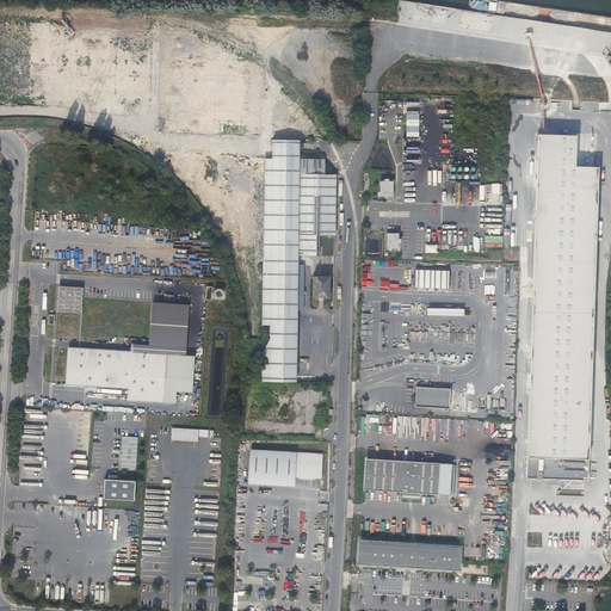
[(406,113),(406,139),(418,139),(419,113),(406,113)]
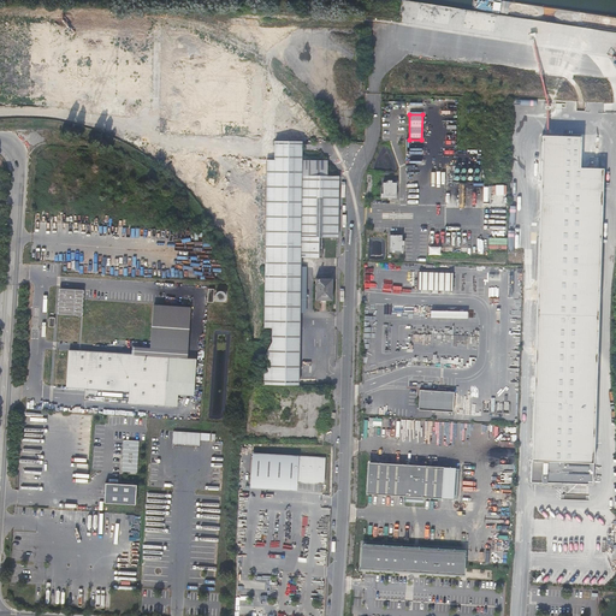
[(581,136),(542,135),(534,348),(531,483),(592,485),(603,169),(579,167),(581,136)]
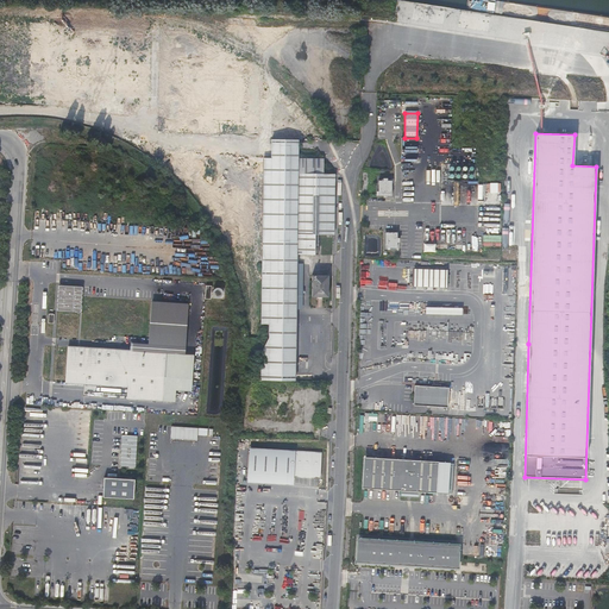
[(151,152),(155,146),(139,138),(136,145),(151,152)]
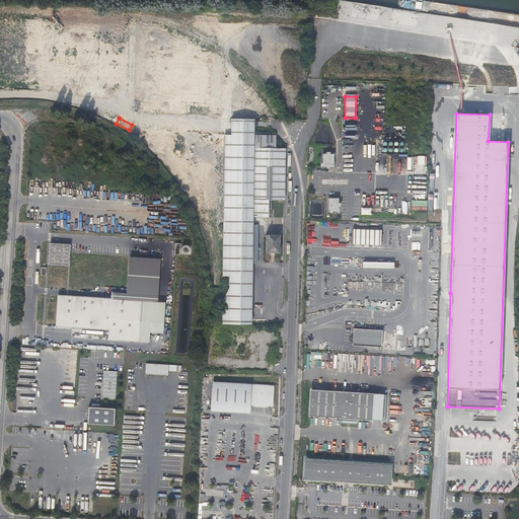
[(253,135),(253,120),(233,119),(232,126),(232,133),(230,133),(230,134),(225,134),(223,220),(222,275),(228,275),(228,287),(222,300),(221,323),(250,323),(251,263),(255,263),(256,224),(251,224),(251,216),(271,216),(271,199),(283,199),(284,148),(274,148),(274,135),(253,135)]
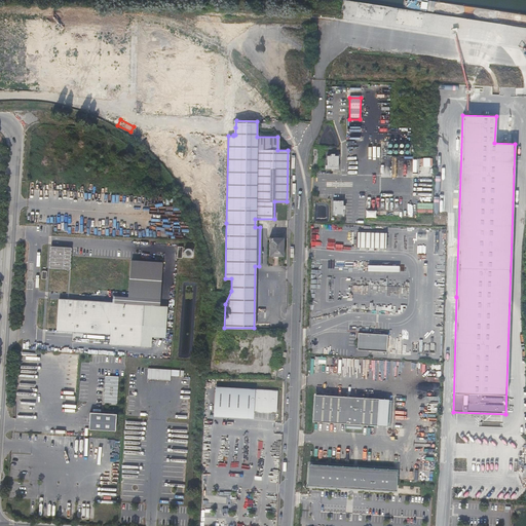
[(338,156),(327,156),(327,168),(327,170),(338,170),(338,168),(338,156)]
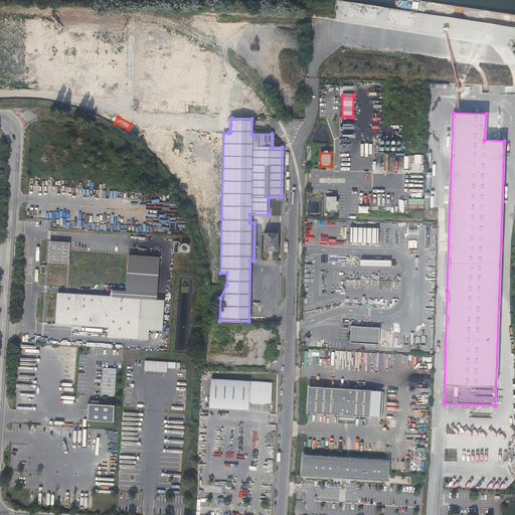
[(335,196),(325,196),(326,209),(336,209),(335,196)]
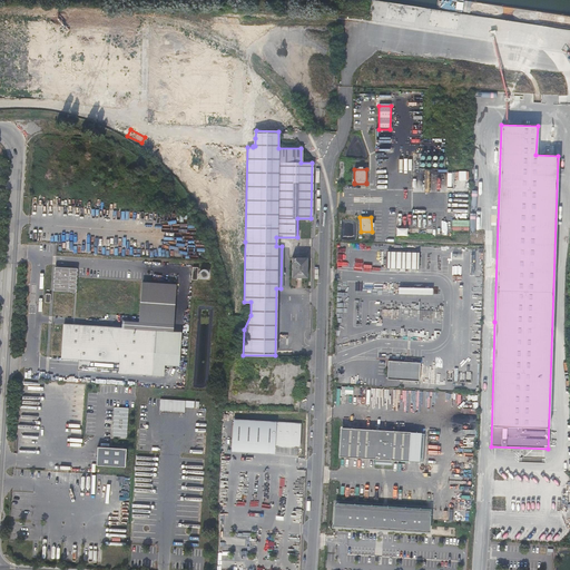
[(419,253),(387,252),(387,268),(419,269),(419,253)]
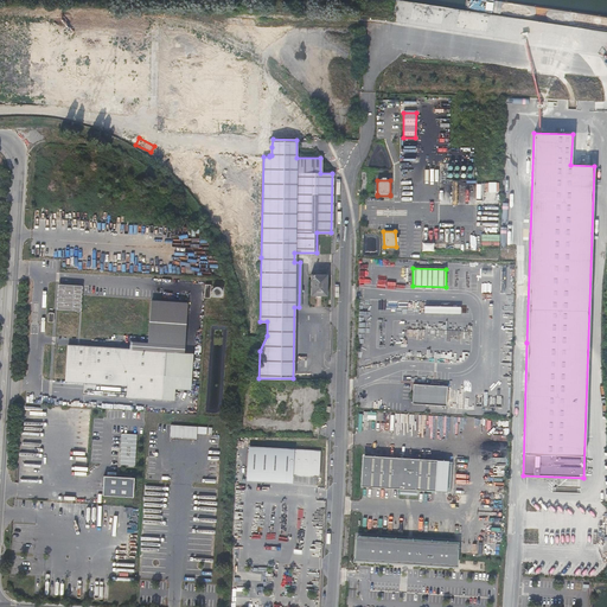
[(410,281),(410,269),(388,270),(388,281),(410,281)]
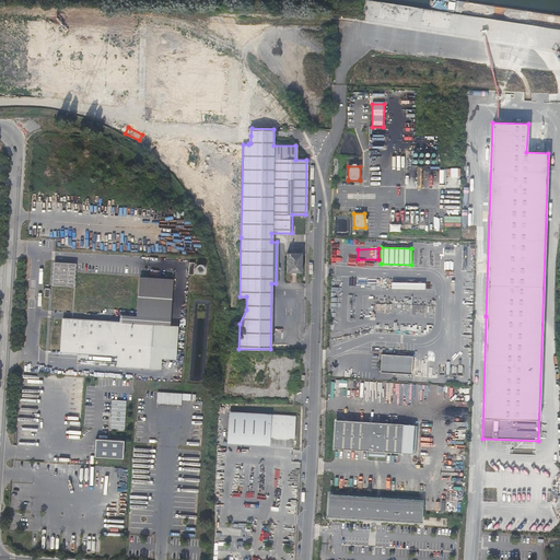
[(286,253),(286,271),(286,283),(300,283),(300,253),(286,253)]
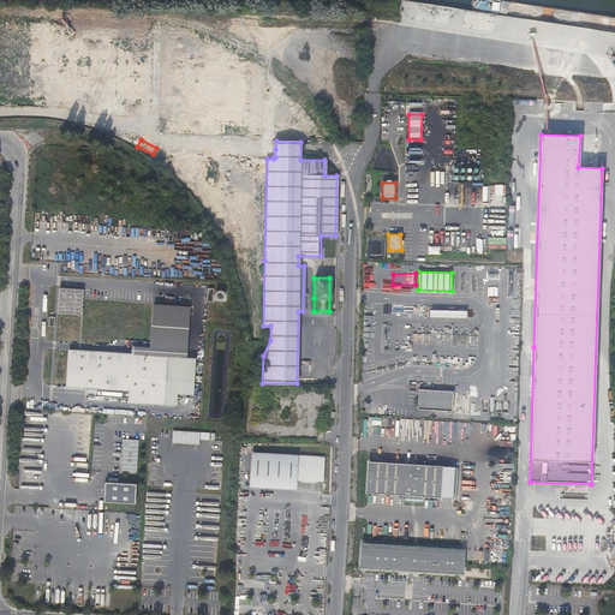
[(60,288),(58,314),(82,316),(83,290),(60,288)]
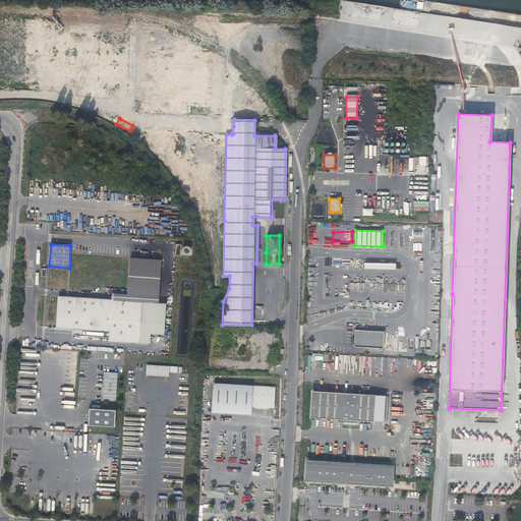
[(182,248),(182,249),(182,250),(182,251),(182,252),(183,253),(184,254),(185,254),(186,255),(187,254),(188,254),(189,253),(190,252),(190,250),(190,248),(189,247),(188,246),(186,246),(185,246),(183,247),(182,248)]
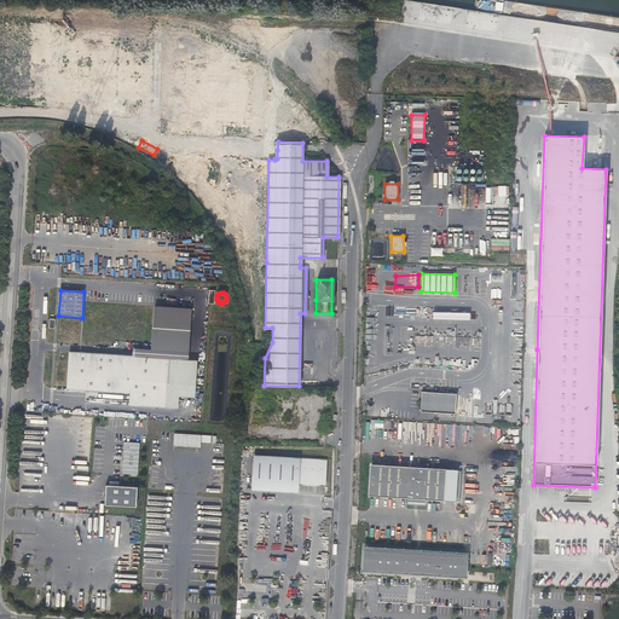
[(149,357),(168,358),(165,406),(173,408),(174,395),(192,397),(195,360),(186,359),(190,310),(152,307),(150,345),(149,357)]
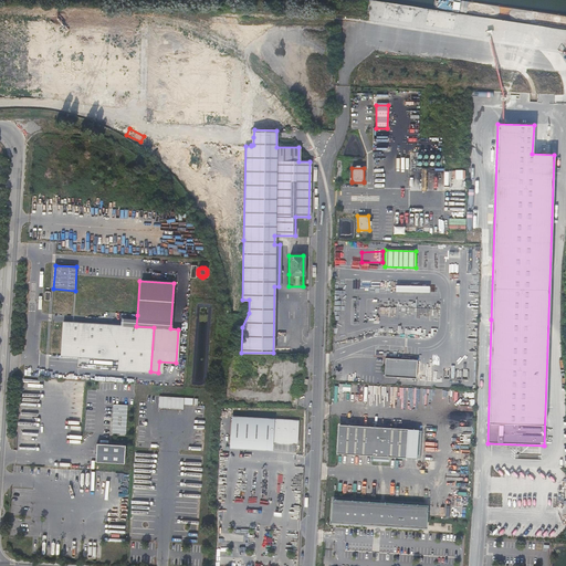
[(136,326),(62,322),(60,355),(118,358),(117,369),(150,371),(154,327),(136,326)]
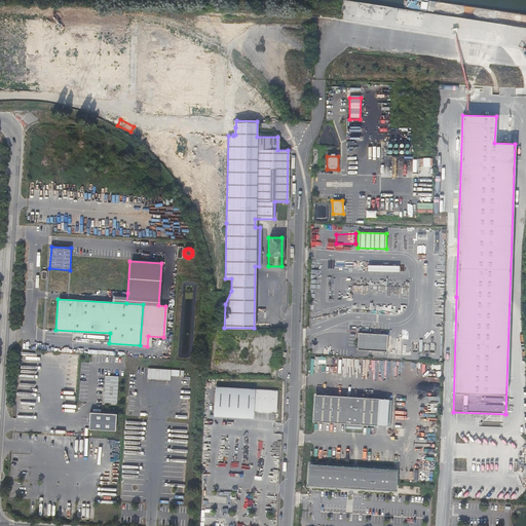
[(388,333),(359,331),(358,348),(387,350),(388,333)]
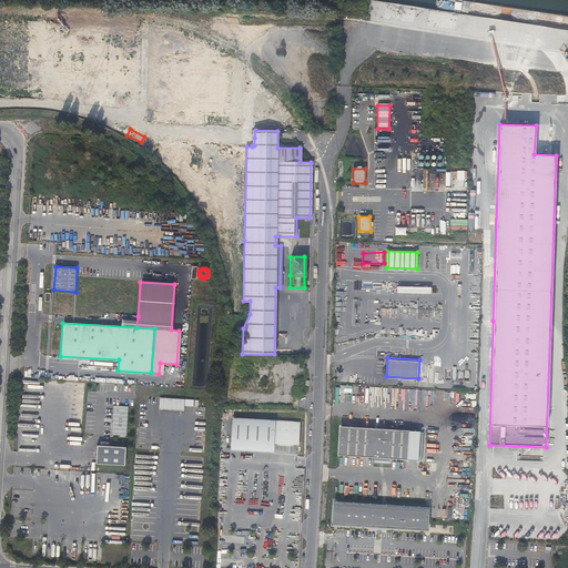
[(184,411),(184,399),(160,397),(159,409),(184,411)]
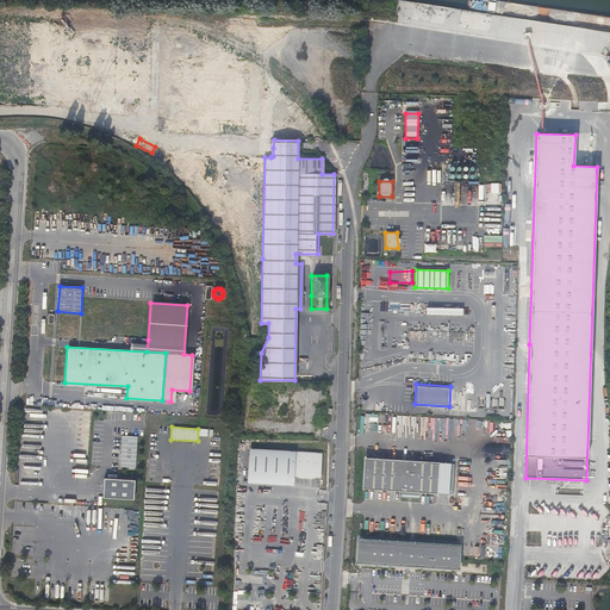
[(137,436),(122,436),(120,467),(136,468),(137,436)]
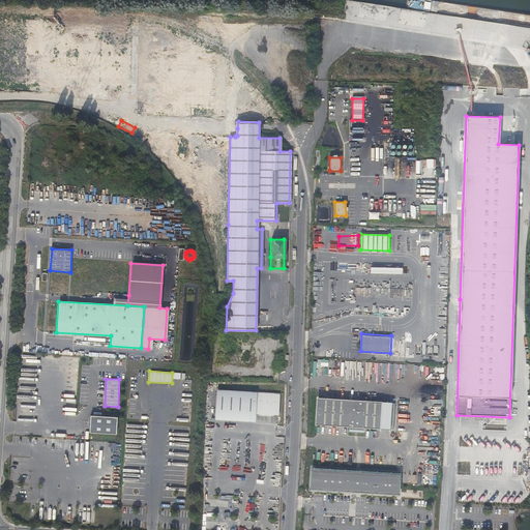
[(257,391),(217,389),(215,419),(256,421),(256,415),(257,391)]
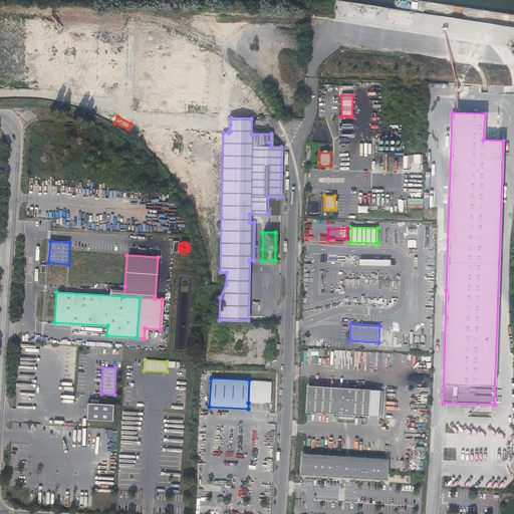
[(272,381),(249,379),(248,403),(271,404),(272,381)]
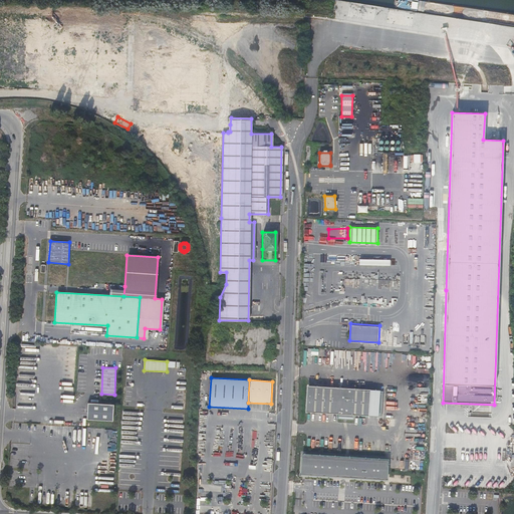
[(353,416),(368,417),(378,417),(378,416),(381,416),(383,391),(380,391),(370,390),(309,386),(307,413),(337,415),(337,417),(353,418),(353,416)]
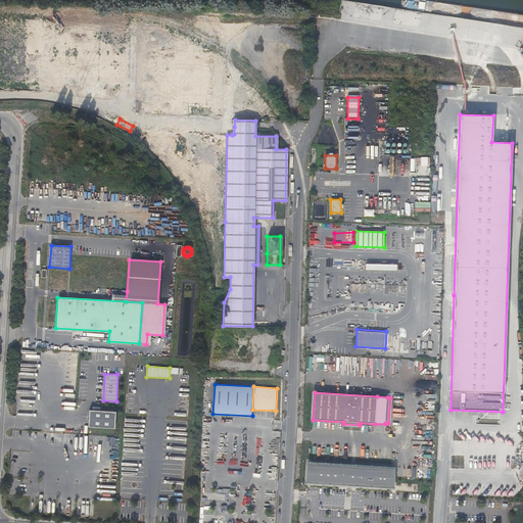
[(88,427),(114,429),(115,412),(101,411),(89,410),(88,427)]
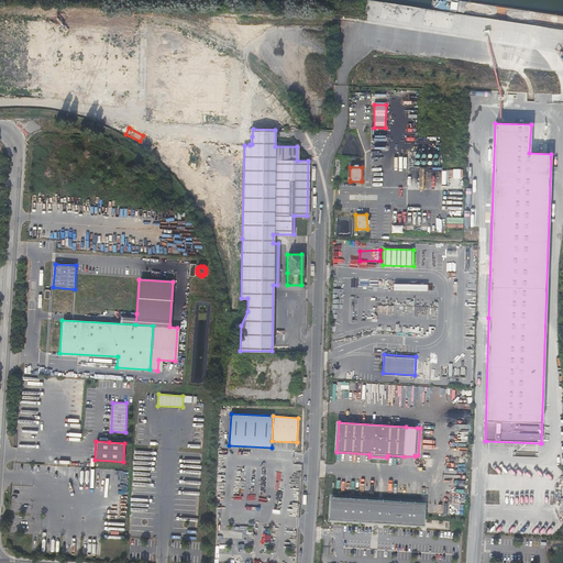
[(426,503),(329,497),(328,520),(423,526),(426,503)]
